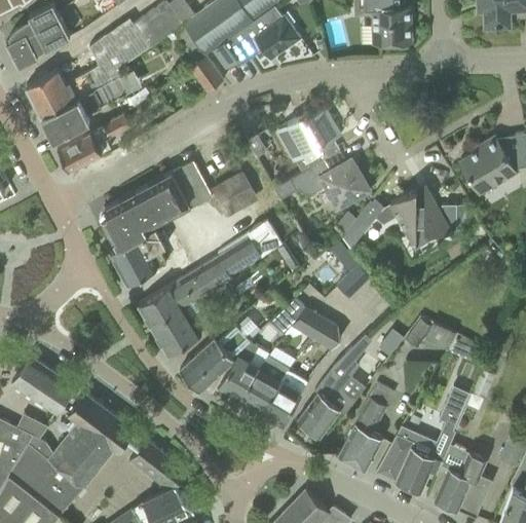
[(0,0),(0,8),(16,0),(20,0),(22,1),(23,0),(0,0)]
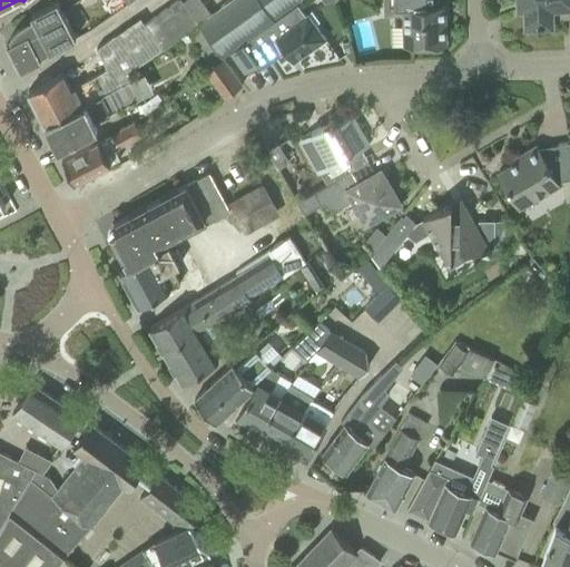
[(197,25),(182,3),(179,0),(145,26),(163,51),(196,28),(195,27),(197,25)]
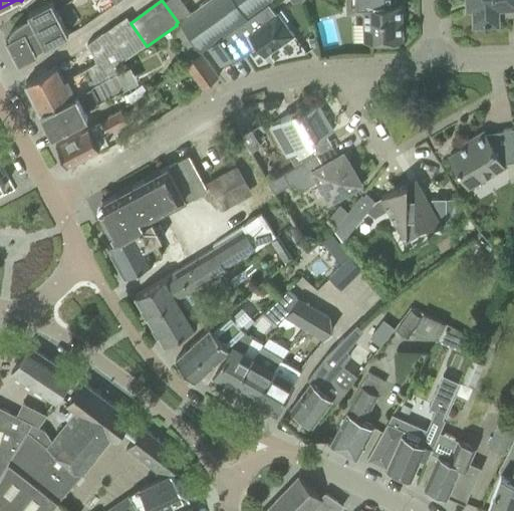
[(190,14),(180,0),(168,0),(164,3),(178,22),(190,14)]
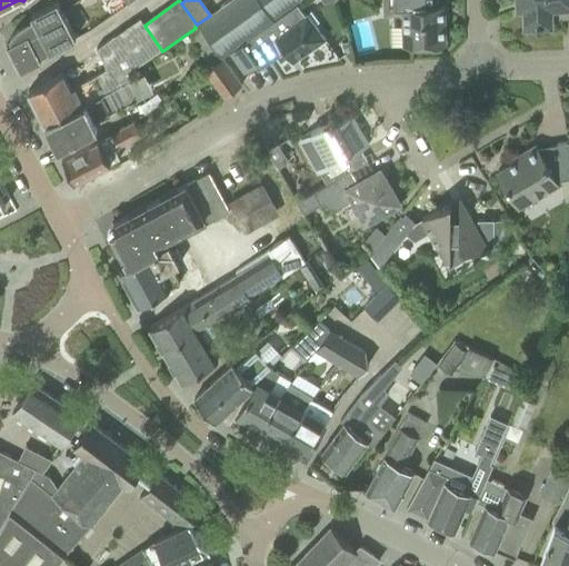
[(221,61),(222,60),(230,55),(273,25),(256,0),(231,0),(210,16),(197,25),(195,27),(196,28),(197,27),(220,61),(221,61)]
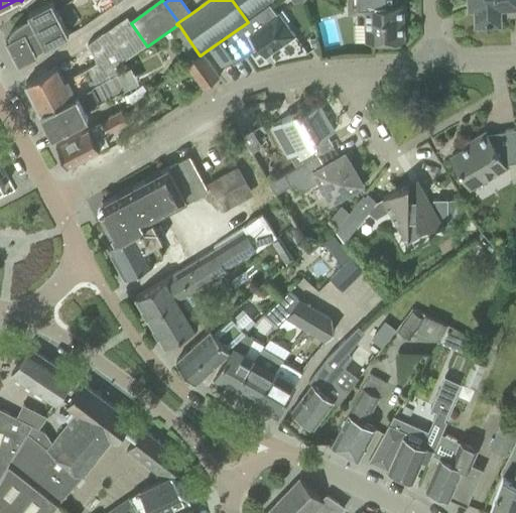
[(269,6),(277,0),(232,0),(248,22),(269,6)]
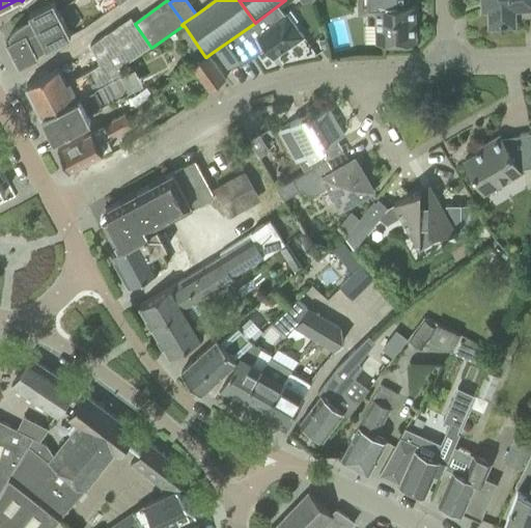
[(406,0),(358,0),(359,16),(375,16),(376,45),(414,44),(413,19),(409,19),(408,6),(407,6),(406,0)]
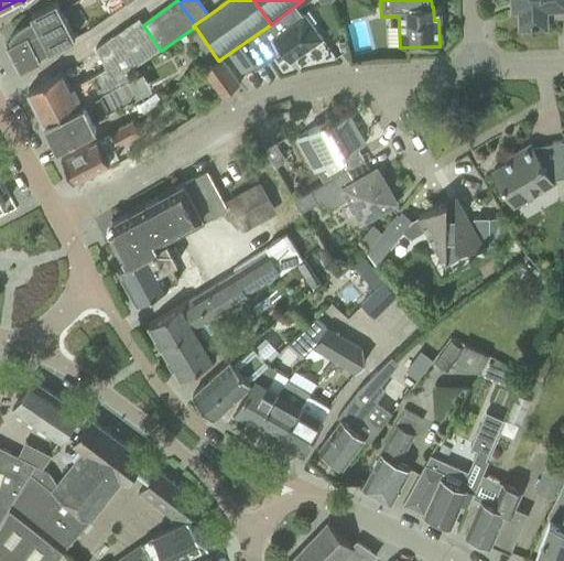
[(563,8),(563,0),(517,0),(519,32),(531,32),(531,34),(534,34),(534,32),(546,31),(545,13),(554,13),(554,9),(563,8)]
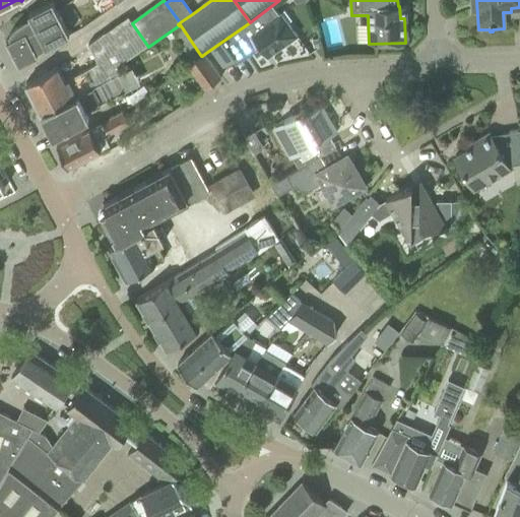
[(16,36),(6,42),(18,65),(37,55),(36,53),(68,36),(51,2),(27,15),(28,17),(25,19),(22,22),(18,23),(15,26),(12,29),(16,36)]
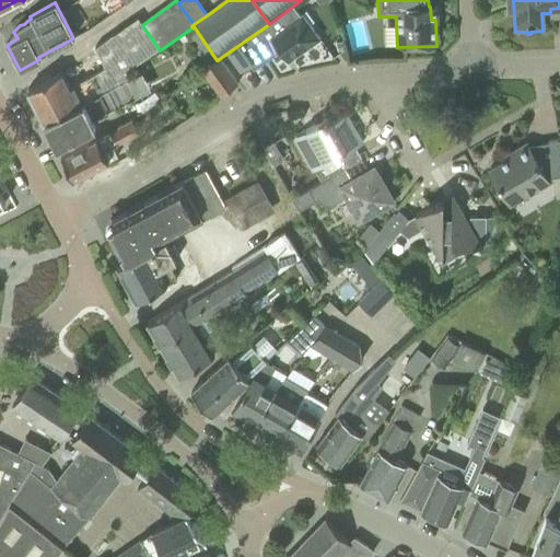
[(310,26),(307,27),(292,7),(269,24),(226,54),(241,73),(251,67),(254,71),(280,53),(282,55),(283,54),(290,62),(319,41),(310,26)]
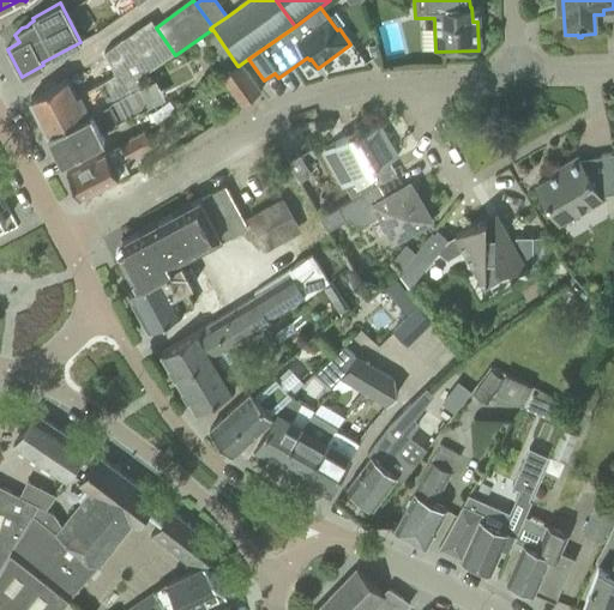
[(137,82),(175,55),(156,28),(155,28),(151,20),(103,54),(115,78),(76,98),(66,80),(30,101),(48,136),(142,90),(137,82)]
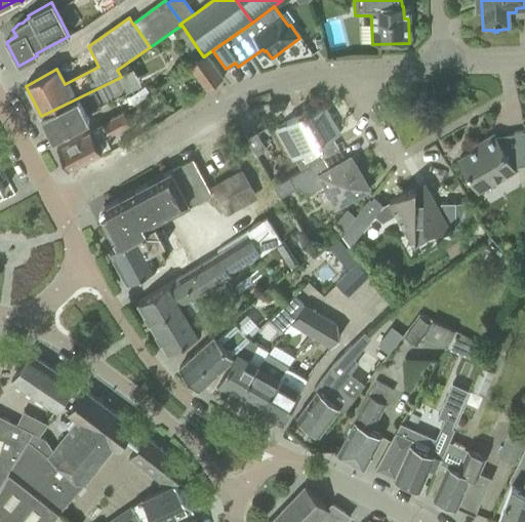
[(223,80),(211,64),(205,55),(204,56),(203,56),(188,67),(206,92),(223,80)]
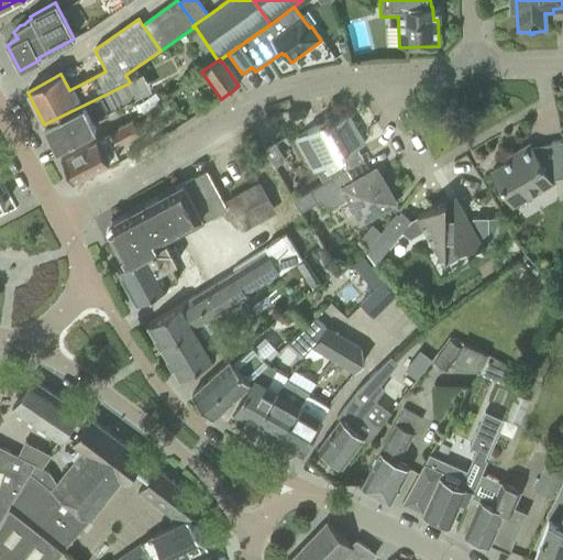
[(139,99),(130,83),(44,124),(56,150),(96,130),(92,122),(139,99)]
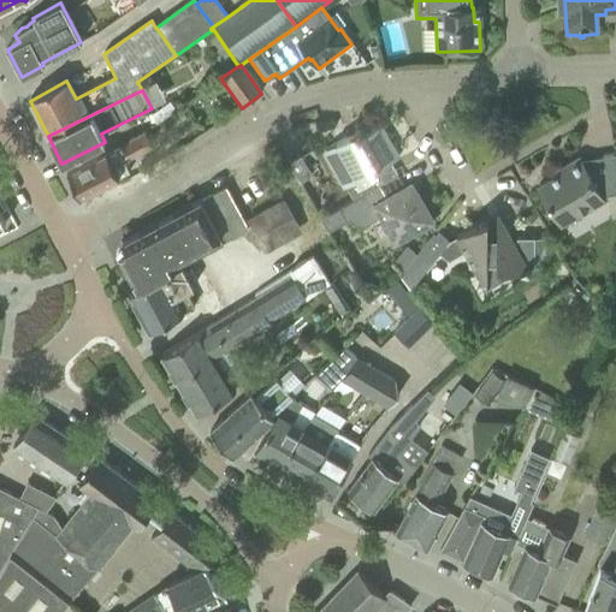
[(321,153),(333,174),(343,191),(356,184),(363,196),(377,188),(369,176),(398,159),(380,128),(351,144),(348,138),(321,153)]
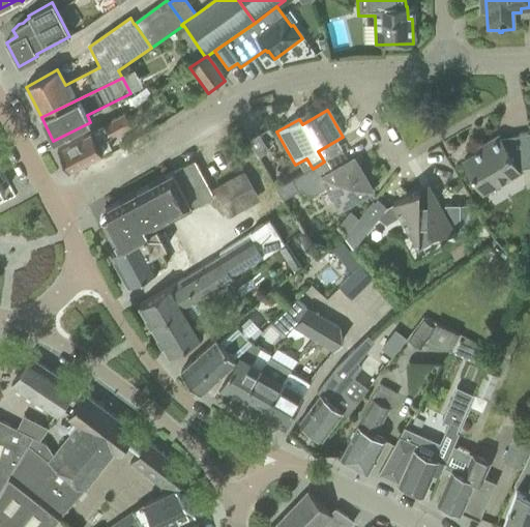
[(112,150),(107,141),(130,128),(124,115),(57,149),(68,171),(112,150)]
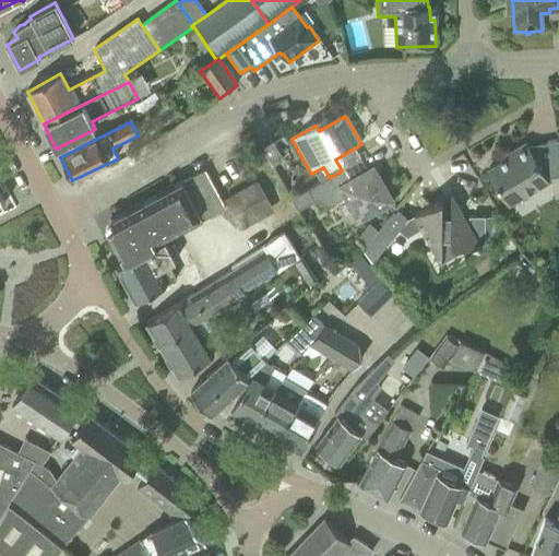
[(558,181),(558,144),(558,142),(540,145),(540,148),(531,153),(525,145),(512,153),(514,156),(488,170),(509,208),(549,185),(551,184),(558,181)]
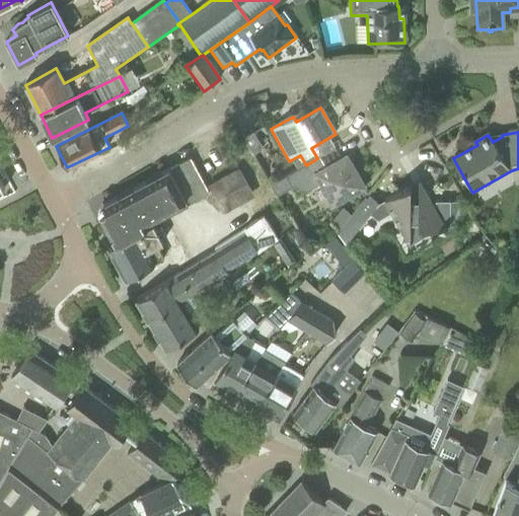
[(247,151),(242,142),(233,147),(238,156),(247,151)]
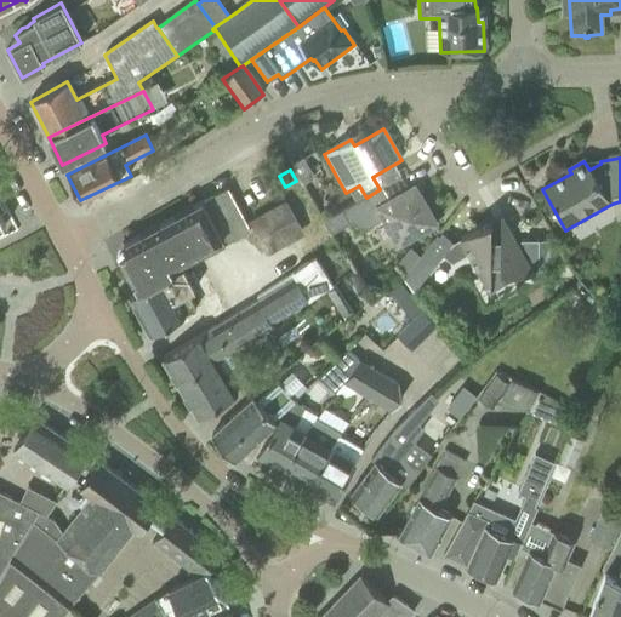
[(387,203),(380,189),(366,198),(342,212),(349,224),(351,227),(353,229),(354,230),(357,232),(359,233),(364,234),(366,234),(369,234),(371,233),(372,233),(375,232),(372,227),(382,221),(398,247),(436,226),(414,187),(387,203)]
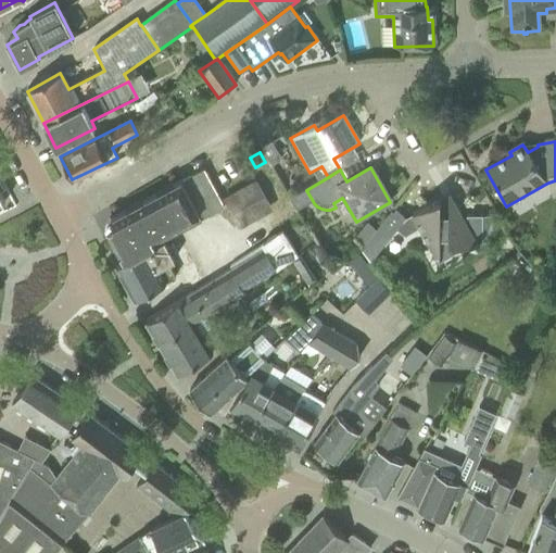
[(163,241),(177,234),(224,209),(214,189),(203,171),(156,196),(110,221),(113,225),(112,229),(106,231),(118,253),(119,253),(125,262),(163,241)]
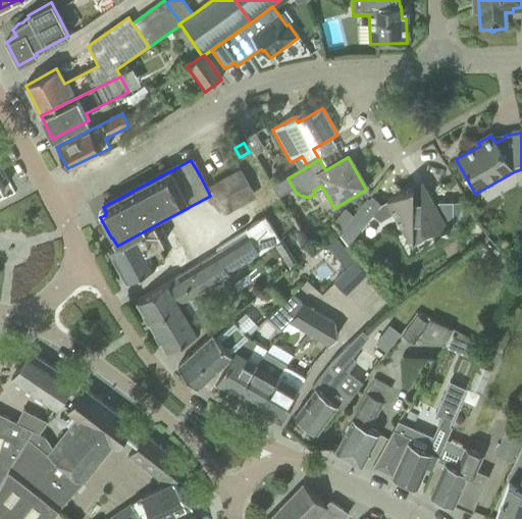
[(252,195),(250,191),(240,172),(210,190),(222,211),(252,195)]
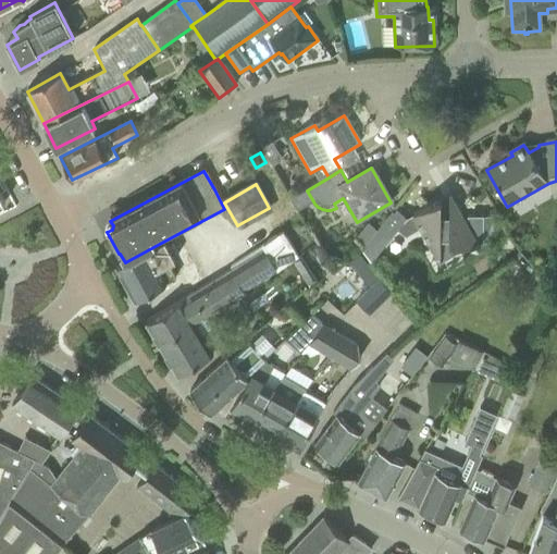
[(360,251),(370,263),(396,231),(405,238),(420,230),(440,263),(467,248),(478,248),(483,243),(483,217),(467,217),(467,218),(463,220),(454,204),(448,206),(448,210),(441,210),(441,200),(407,219),(397,211),(394,216),(392,213),(360,251)]
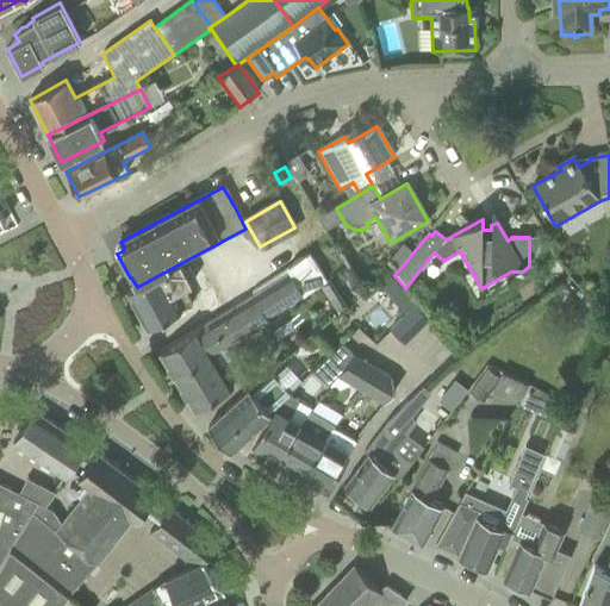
[(268,322),(267,318),(327,282),(311,255),(286,269),(291,275),(160,354),(194,411),(232,388),(231,385),(242,378),(234,362),(237,360),(229,345),(268,322)]
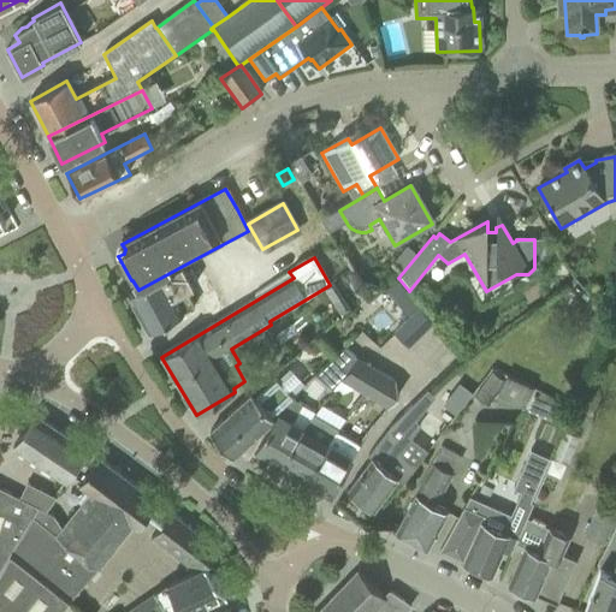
[(194,309),(185,293),(193,289),(181,267),(138,290),(129,295),(149,333),(194,309)]
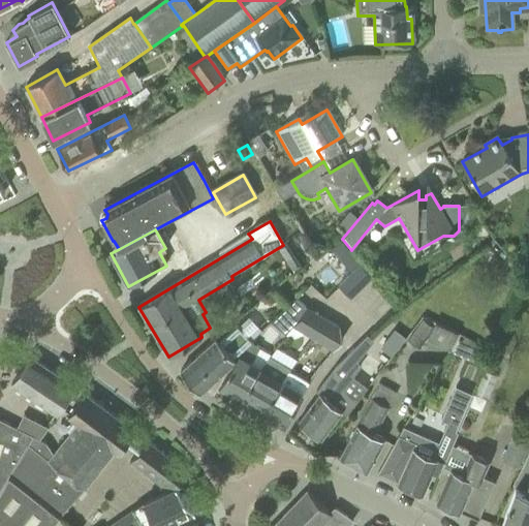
[(348,252),(340,243),(324,256),(333,267),(348,252)]
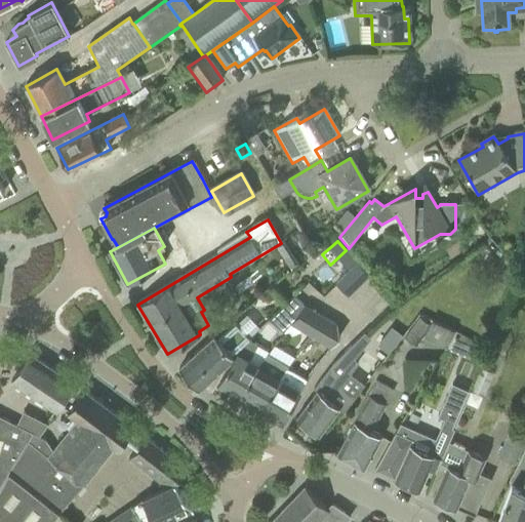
[(349,299),(370,277),(357,264),(335,286),(349,299)]
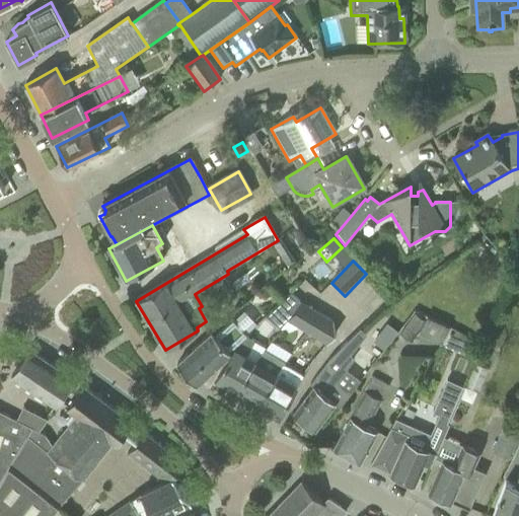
[(286,322),(300,305),(291,295),(266,317),(282,329),(287,323),(286,322)]
